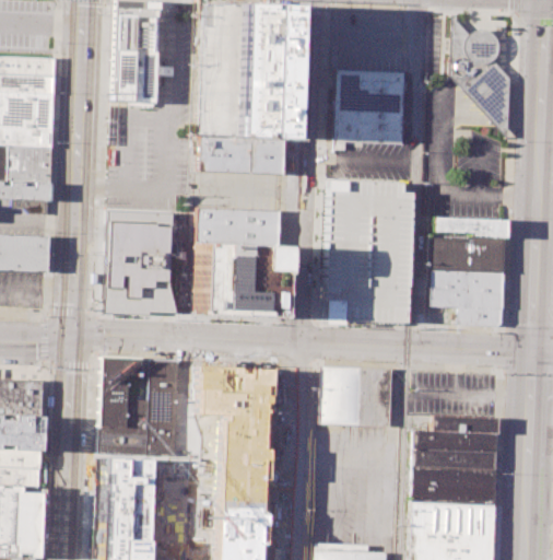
[(156,103),(121,102),(114,101),(116,0),(160,1),(156,103)]
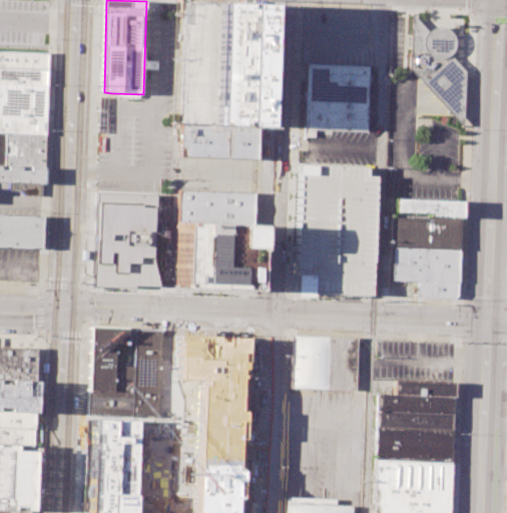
[(265,6),(262,63),(186,59),(189,3),(265,6)]
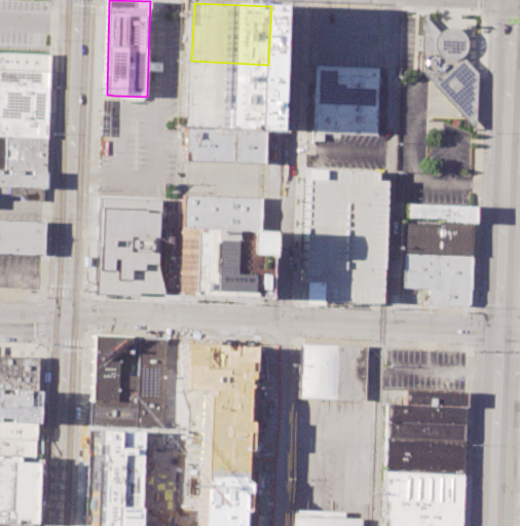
[(480,130),(484,73),(468,54),(470,50),(472,45),(471,38),(468,32),(461,29),(456,27),(449,28),(444,29),(428,14),(424,69),(433,78),(480,130)]
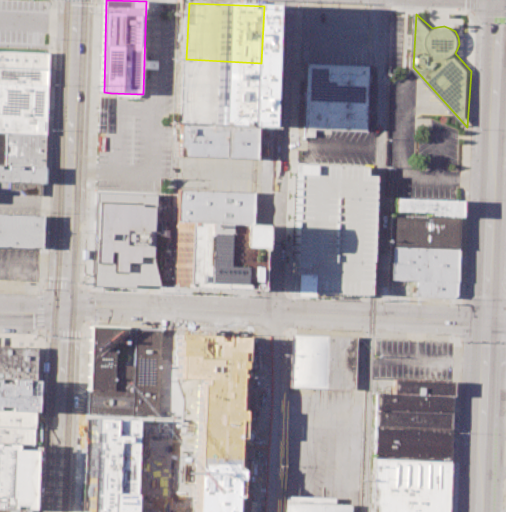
[(0,50),(52,53),(51,69),(0,66),(0,50)]
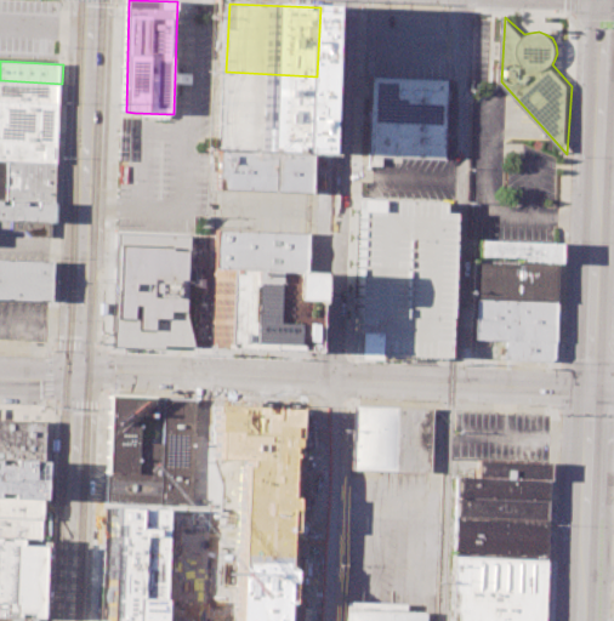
[(373,154),(376,77),(453,80),(450,159),(408,157),(373,154)]
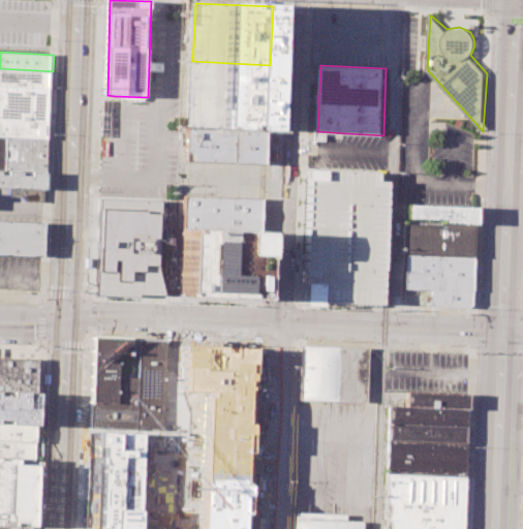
[(0,68),(0,95),(2,95),(3,86),(53,88),(53,71),(0,68)]
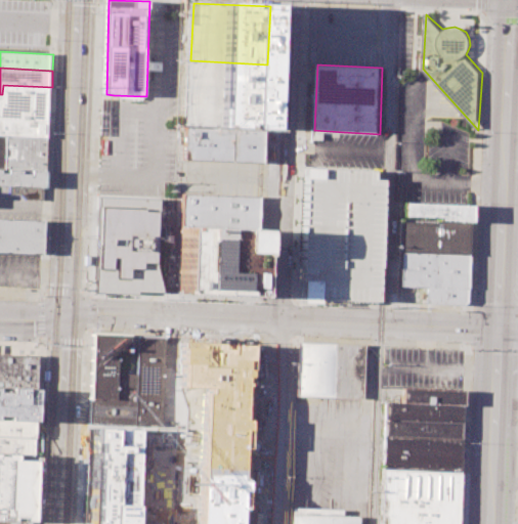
[(0,94),(0,118),(51,120),(52,87),(3,85),(2,94),(0,94)]
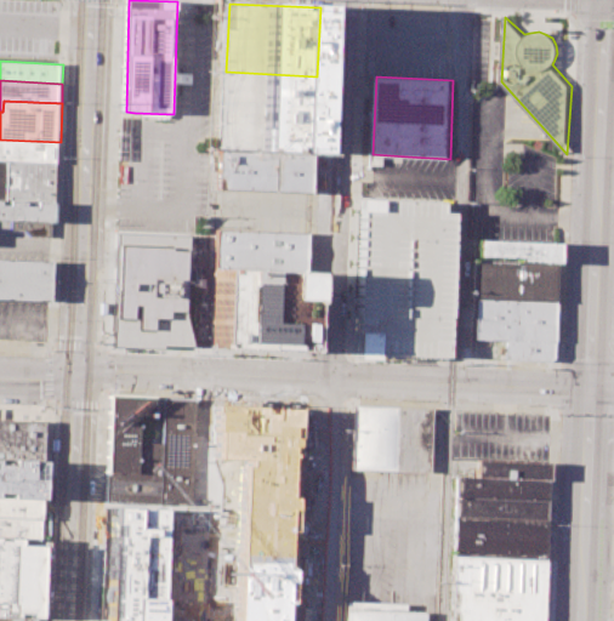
[(0,140),(0,159),(12,160),(60,163),(61,142),(0,140)]
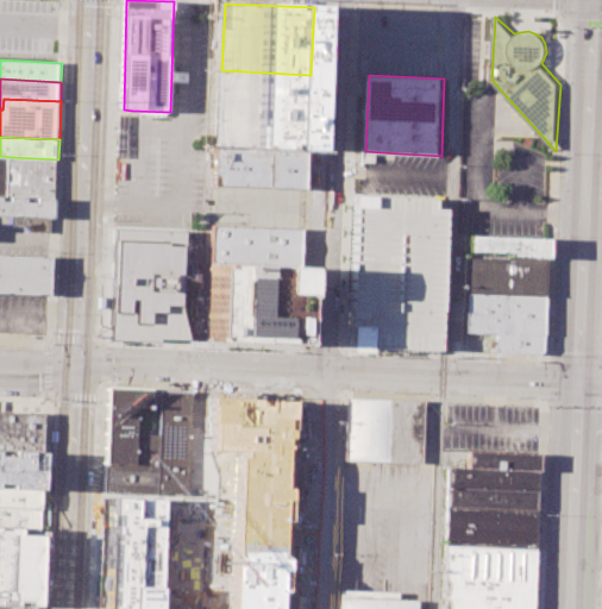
[(307,188),(308,152),(220,148),(219,186),(307,188)]
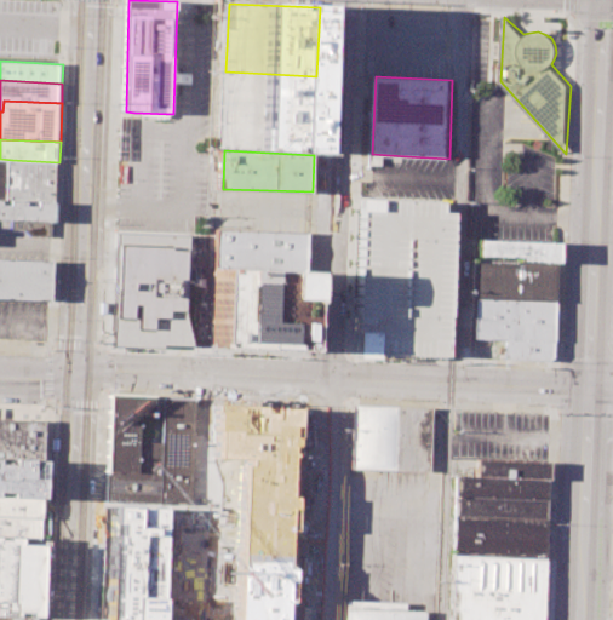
[(12,160),(11,200),(13,200),(29,200),(41,201),(58,201),(59,162),(12,160)]
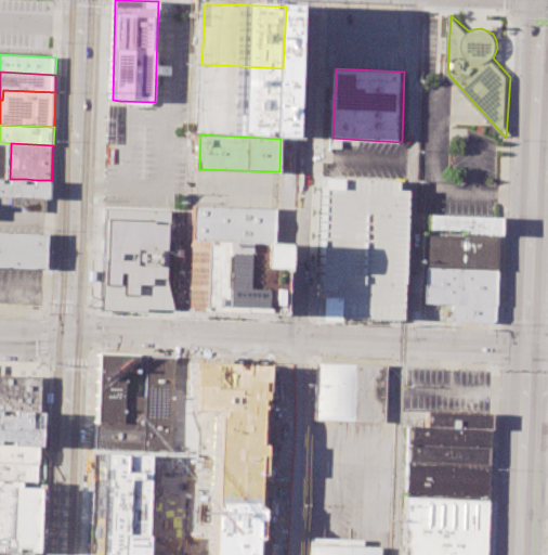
[(337,175),(324,173),(320,313),(406,318),(411,178),(337,175)]
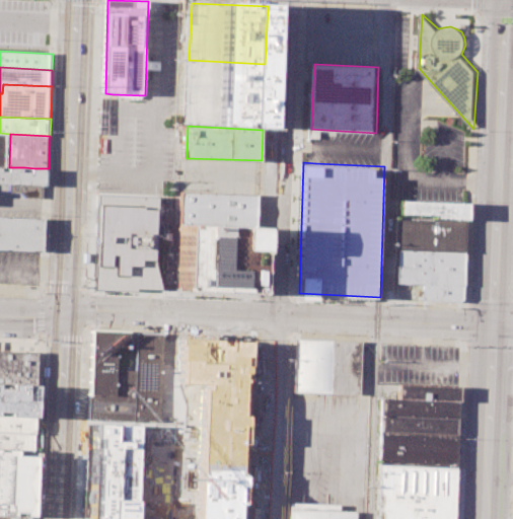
[(48,198),(30,198),(25,193),(14,193),(14,184),(0,183),(0,166),(5,166),(4,170),(11,170),(11,167),(24,167),(24,171),(34,172),(34,168),(49,168),(48,198)]
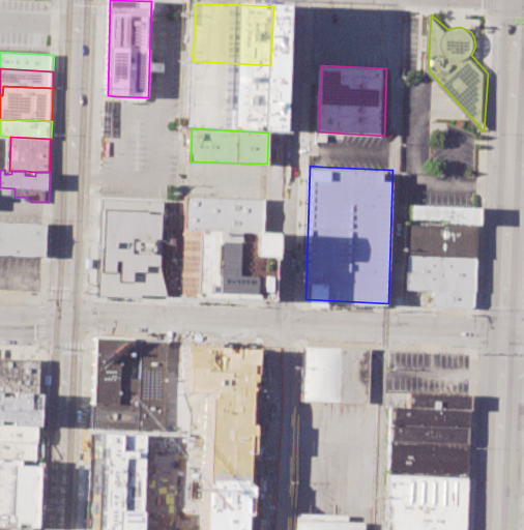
[(103,196),(100,293),(172,295),(168,271),(170,199),(103,196)]
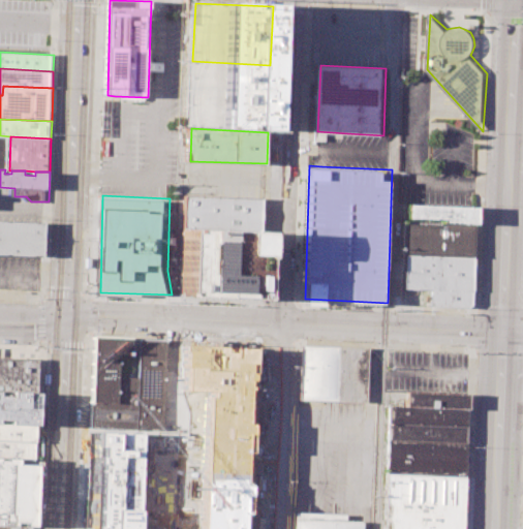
[(266,230),(266,198),(188,195),(187,228),(266,230)]
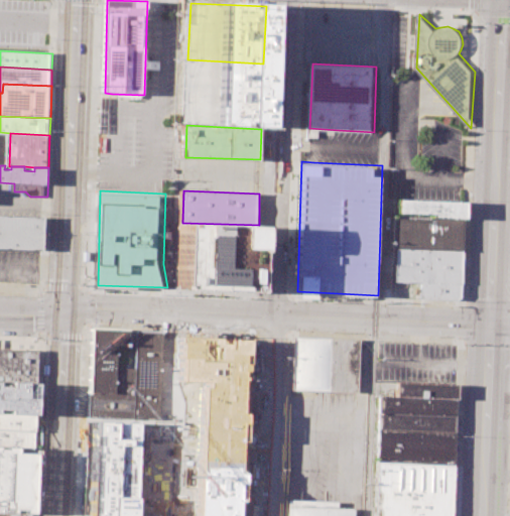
[(467,218),(401,216),(401,198),(464,200),(467,201),(467,218)]
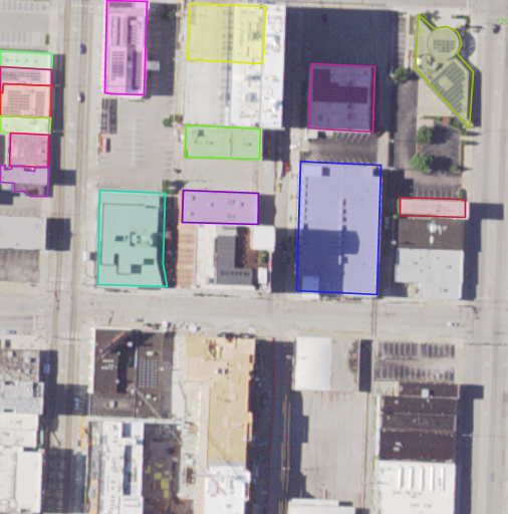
[(0,245),(45,247),(46,216),(0,213),(0,245)]
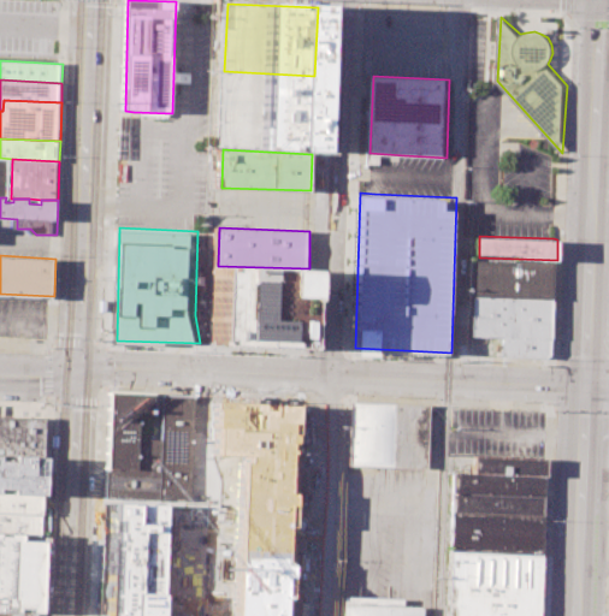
[(557,260),(556,300),(478,296),(472,296),(474,258),(479,258),(557,260)]
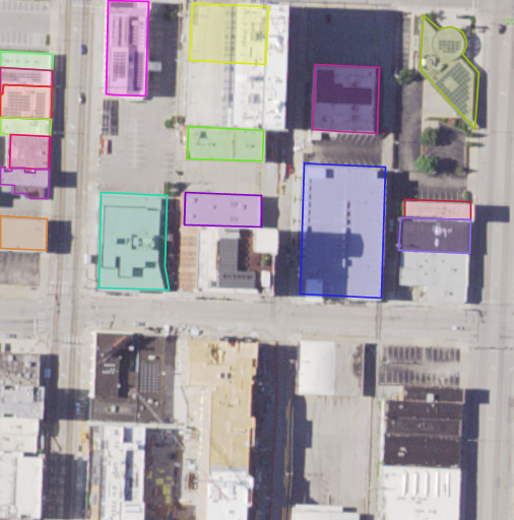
[(258,294),(261,226),(184,224),(181,291),(258,294)]
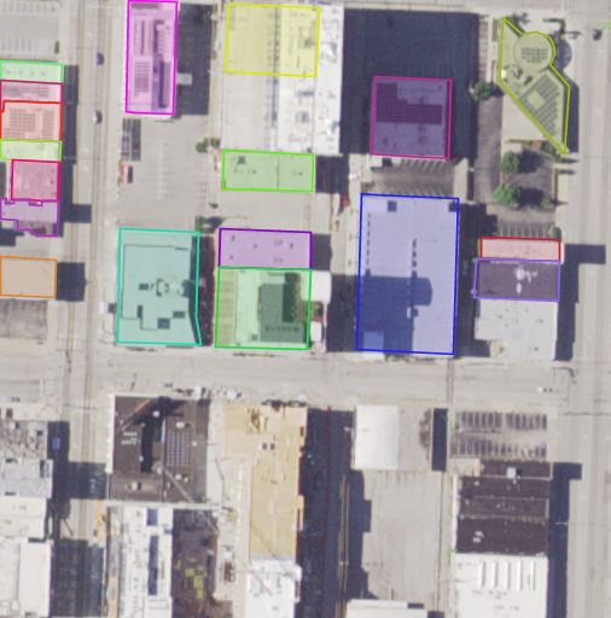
[(558,301),(556,355),(552,360),(507,357),(508,338),(477,337),(479,297),(558,301)]
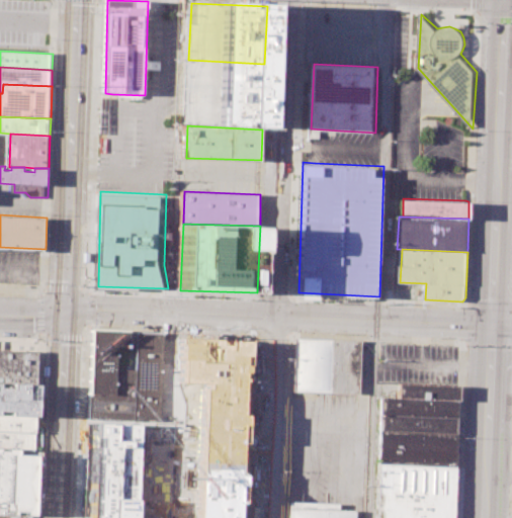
[(93,394),(95,329),(134,330),(133,345),(120,345),(119,369),(118,395),(93,394)]
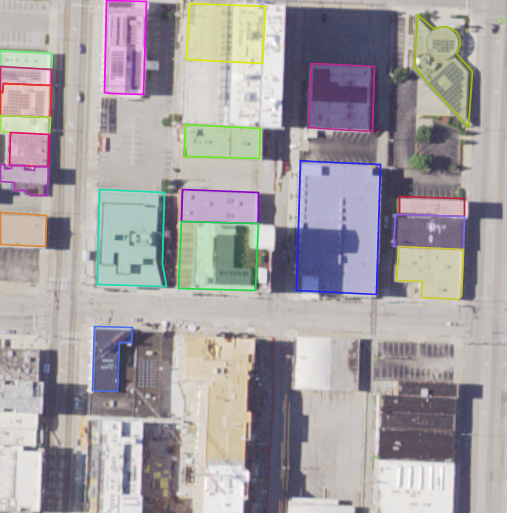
[(139,328),(165,329),(162,418),(136,417),(138,367),(139,328)]
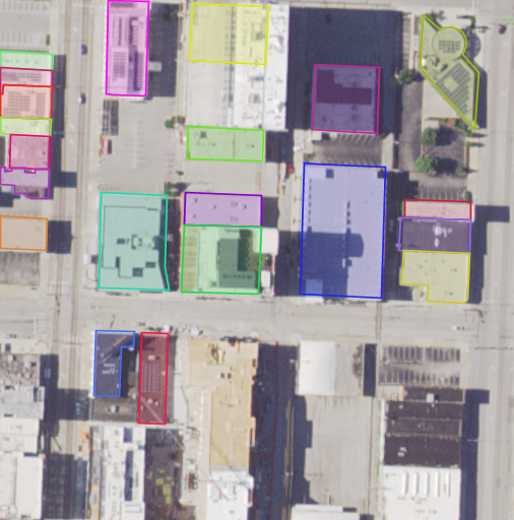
[(299,391),(301,339),(367,341),(365,393),(299,391)]
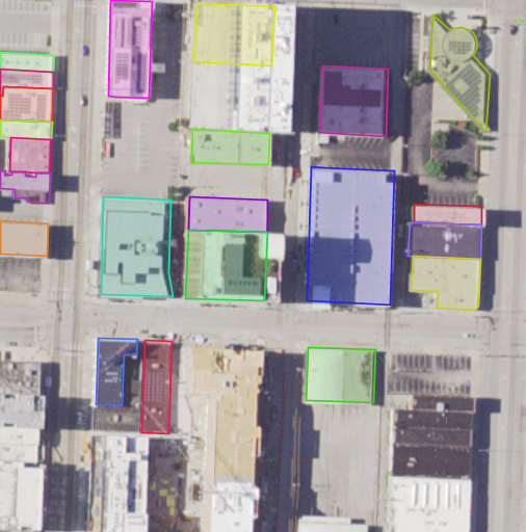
[(188,348),(257,350),(250,531),(89,531),(90,531),(95,431),(141,432),(168,433),(194,434),(194,414),(186,392),(188,348)]
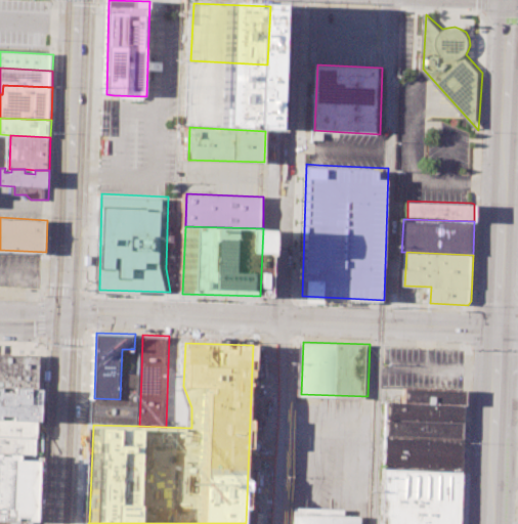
[(0,388),(40,389),(41,356),(0,354),(0,388)]
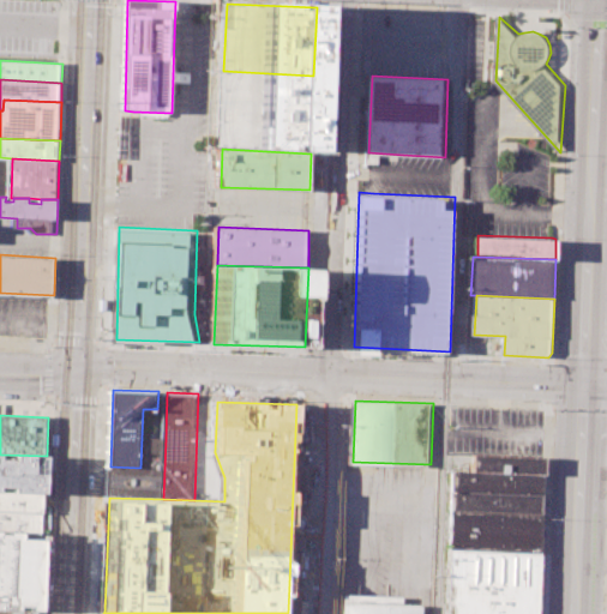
[(110,467),(109,498),(163,499),(166,439),(142,438),(140,468),(110,467)]
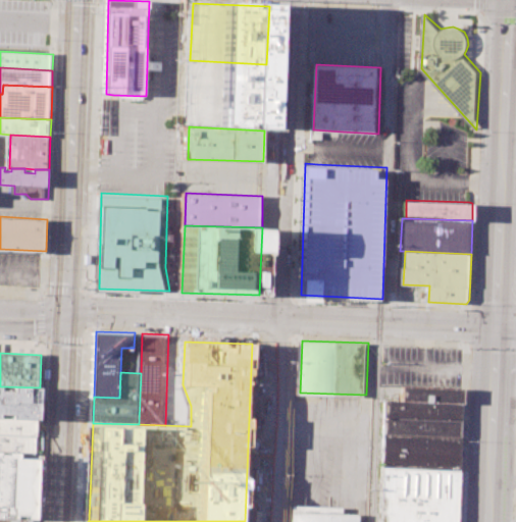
[(0,418),(38,419),(40,387),(0,386),(0,418)]
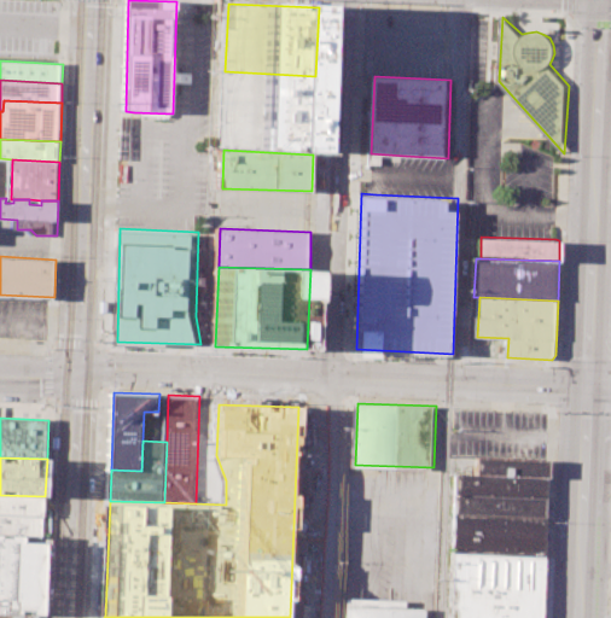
[(458,554),(461,474),(481,476),(481,459),(551,461),(547,558),(458,554)]
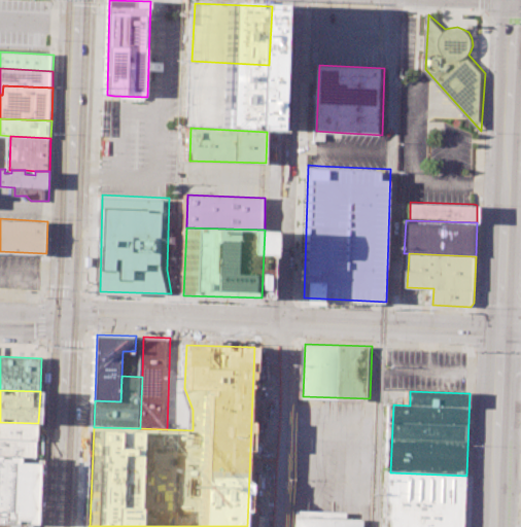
[(0,437),(38,440),(38,423),(0,422),(0,437)]
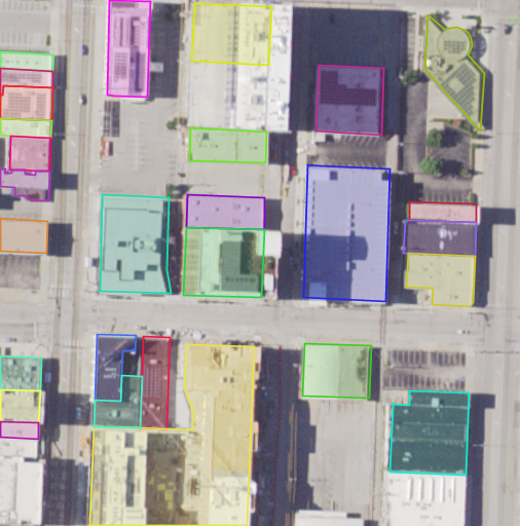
[(37,456),(0,454),(0,437),(38,439),(37,456)]
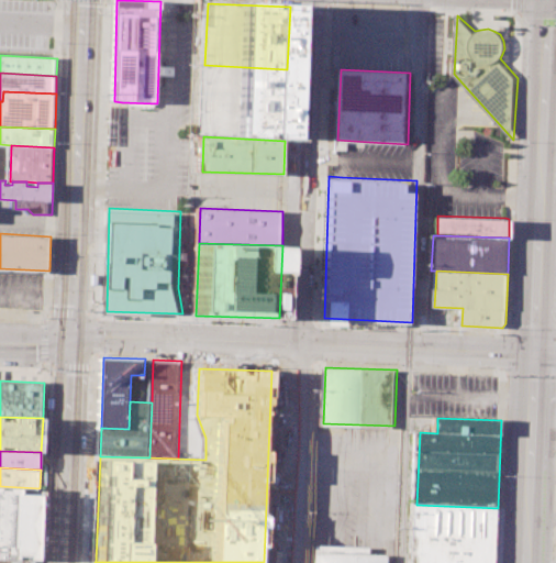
[(0,560),(37,561),(40,488),(0,487),(0,560)]
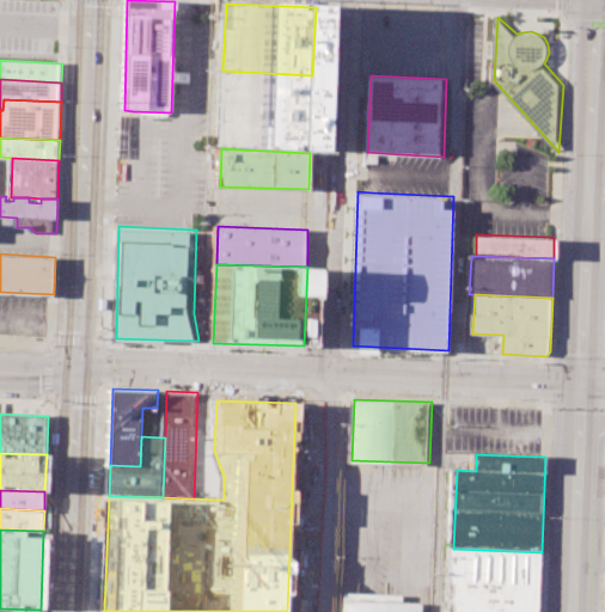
[(539,611),(542,552),(453,549),(448,611),(539,611)]
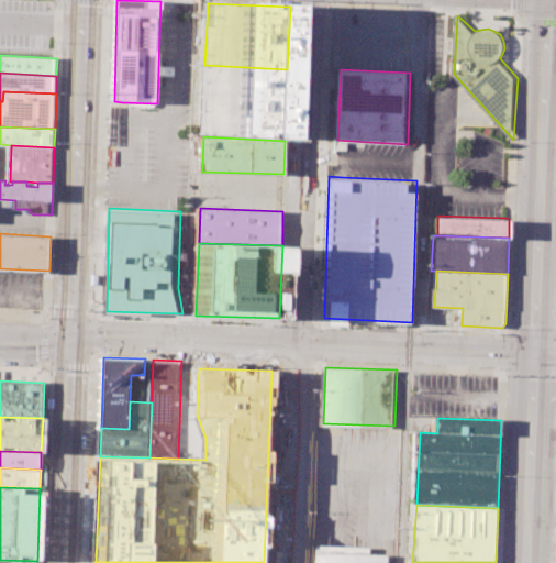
[(389,562),(317,562),(318,553),(390,555),(389,562)]
